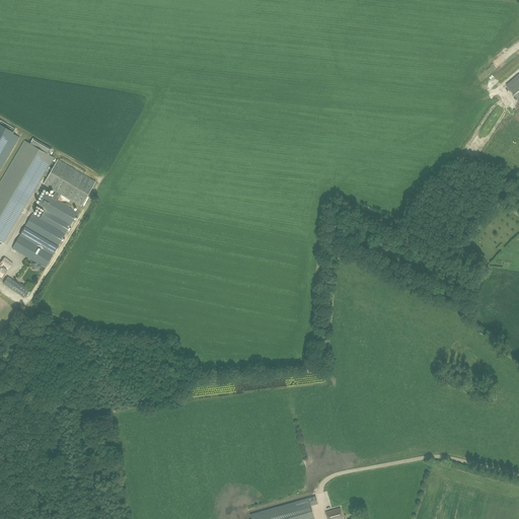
[(518,74),(507,85),(518,99),(518,74)]
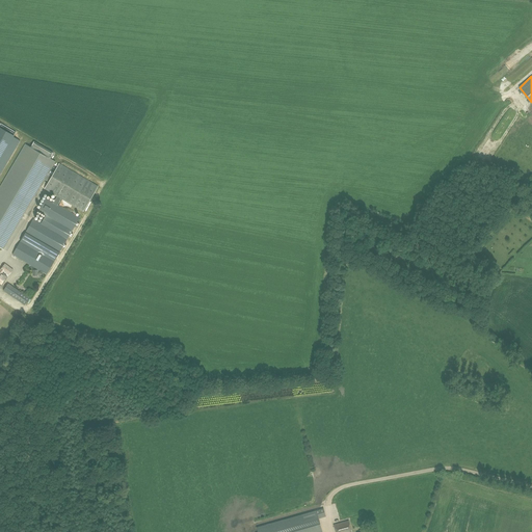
[(0,175),(20,140),(14,137),(16,132),(0,124),(0,175)]
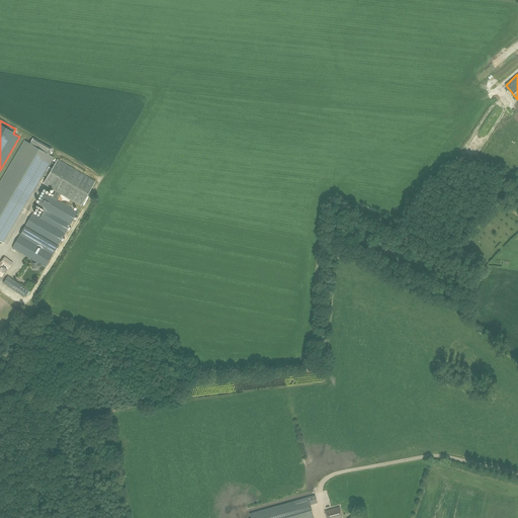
[(58,159),(51,170),(48,168),(54,157),(49,154),(52,149),(32,138),(29,143),(24,140),(0,181),(0,240),(3,243),(44,175),(47,177),(42,184),(56,191),(52,197),(45,192),(44,195),(42,195),(39,199),(40,199),(37,205),(45,209),(39,219),(32,213),(30,217),(29,217),(27,220),(28,221),(25,226),(58,246),(62,240),(63,241),(65,238),(63,237),(67,231),(68,231),(68,230),(69,231),(71,227),(70,226),(73,221),(74,222),(77,217),(76,216),(78,212),(57,199),(60,193),(80,206),(95,181),(58,159)]
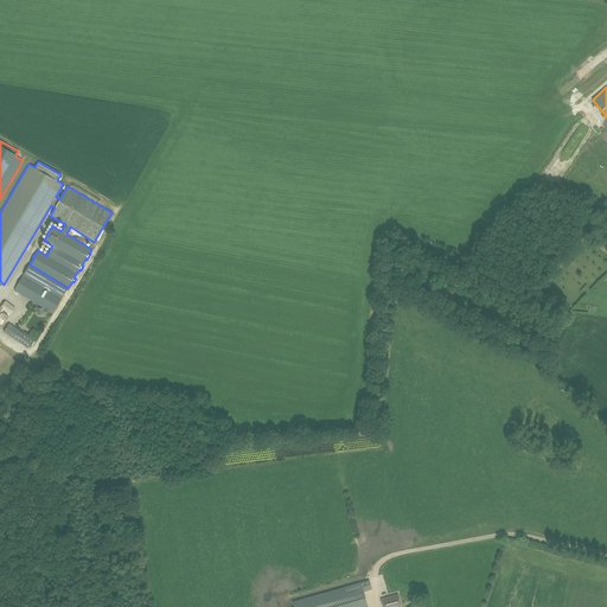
[(68,288),(30,266),(24,275),(62,298),(68,288)]
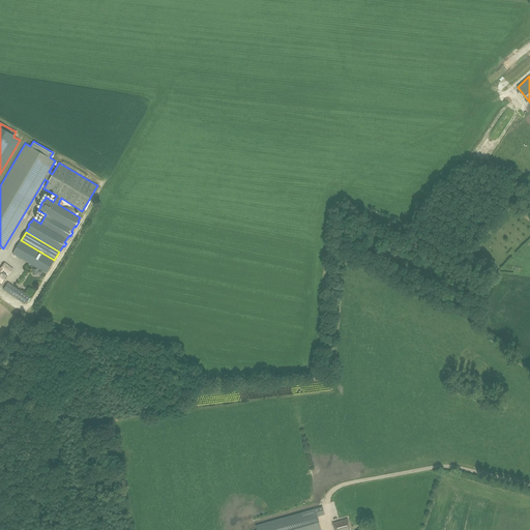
[(12,254),(47,273),(54,260),(21,240),(12,254)]
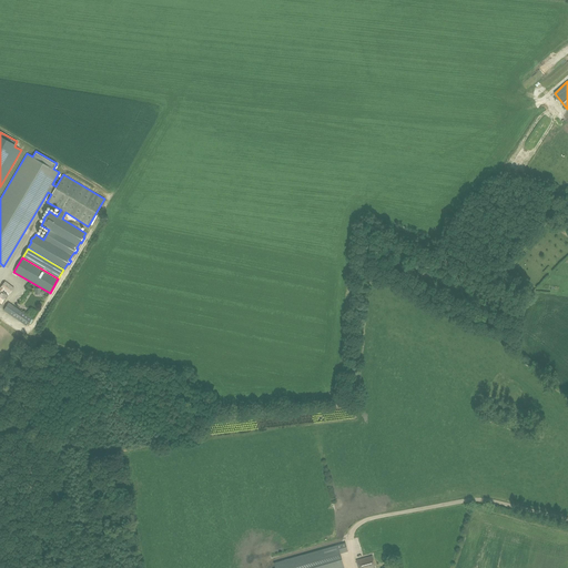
[(1,293),(3,290),(10,294),(14,288),(4,282),(0,288),(0,302),(2,304),(7,296),(1,293)]
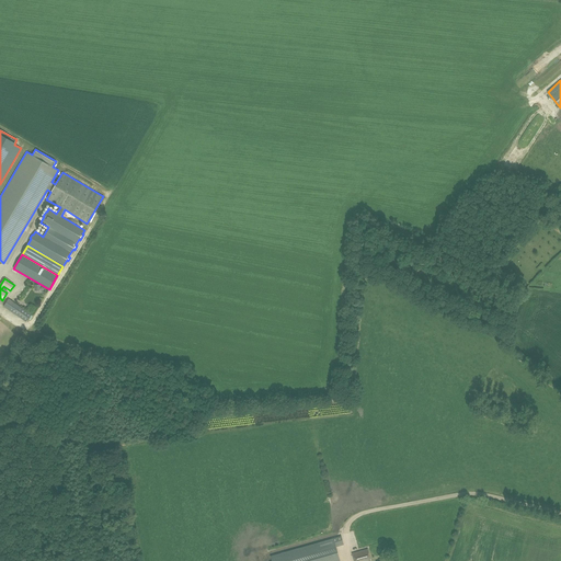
[(3,307),(26,321),(31,315),(9,299),(3,307)]
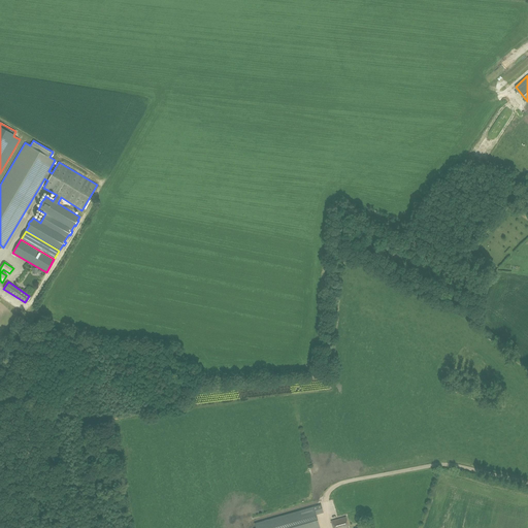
[(319,527),(316,515),(323,513),(321,504),(256,523),(255,523),(256,527),(319,527)]
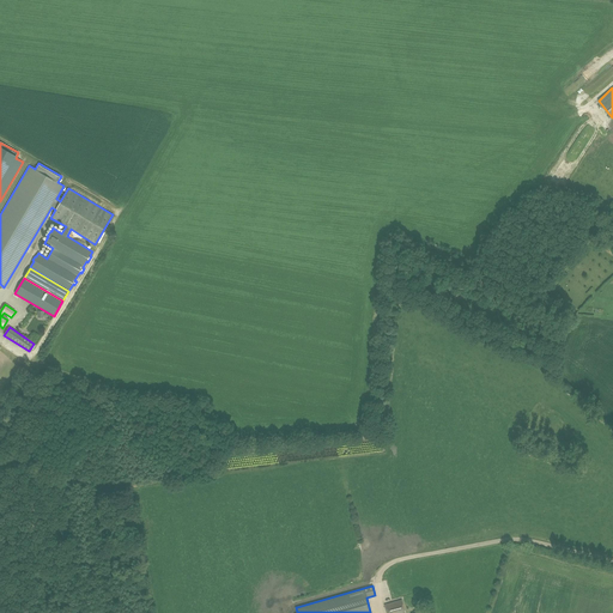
[(405,612),(402,600),(384,605),(386,612),(405,612)]
